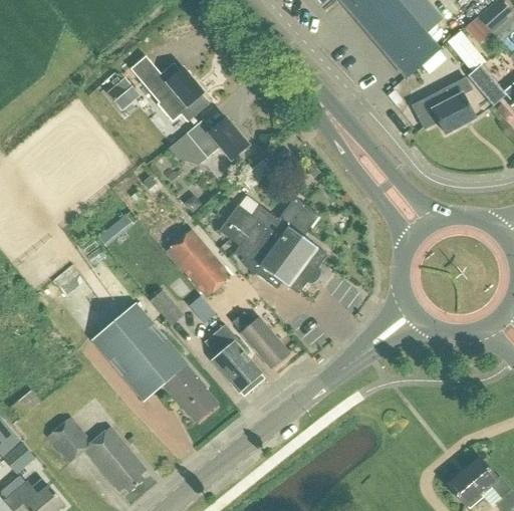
[(319,0),(321,2),(323,0),(340,0),(406,76),(440,47),(426,32),(399,0),(319,0)]
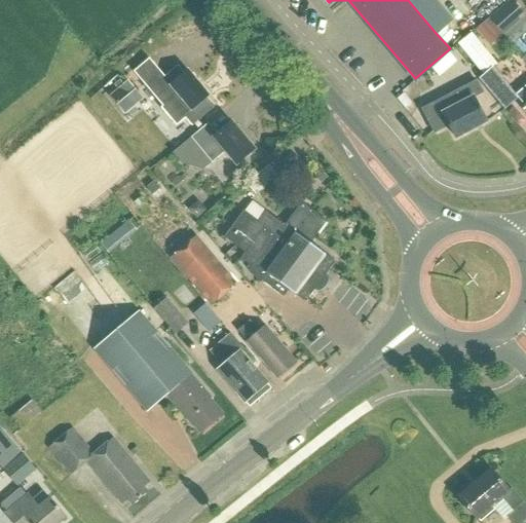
[(408,0),(436,33),(453,19),(438,0),(408,0)]
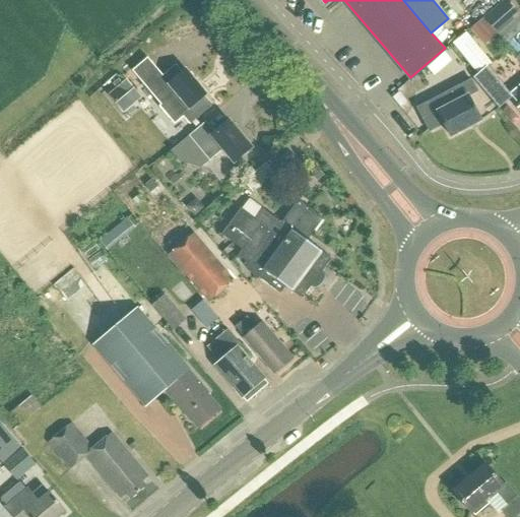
[(494,27),(498,33),(519,13),(508,0),(504,0),(484,17),(494,27)]
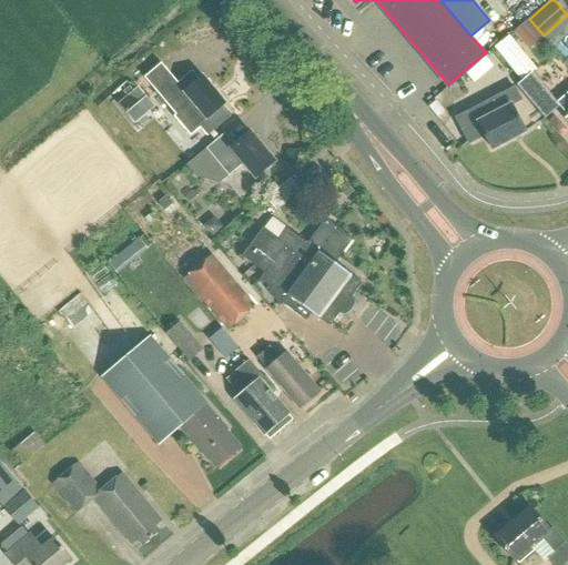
[(528,18),(514,30),(526,42),(539,30),(529,19),(528,18)]
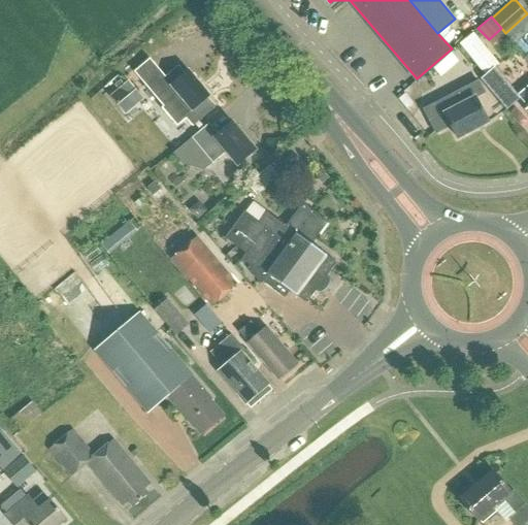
[(483,69),(489,64),(491,63),(497,58),(471,25),(456,36),(483,69)]
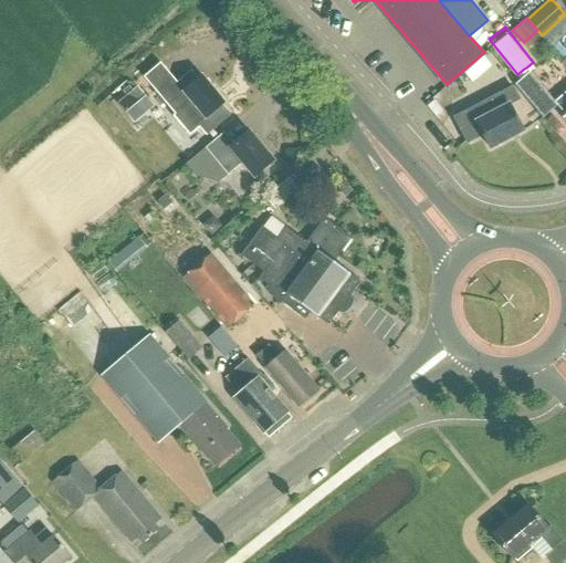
[(173,75),(156,90),(190,129),(197,123),(206,133),(230,113),(221,103),(224,101),(201,73),(198,76),(191,68),(177,80),(173,75)]
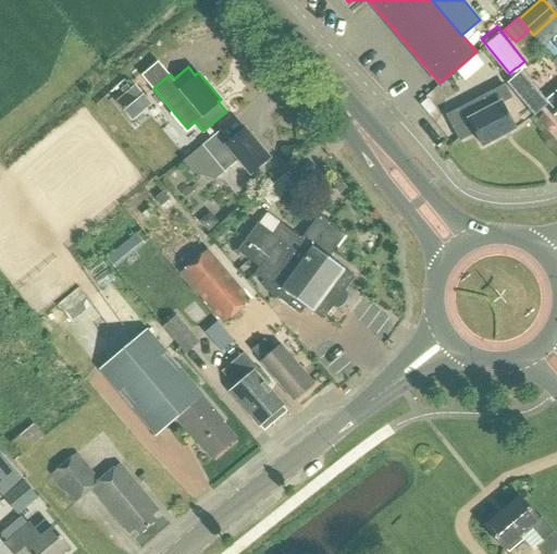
[(505,84),(503,81),(497,71),(483,78),(490,91),(485,94),(492,105),(470,117),(463,105),(447,114),(460,139),(475,131),(482,144),(515,127),(500,101),(510,96),(505,84)]
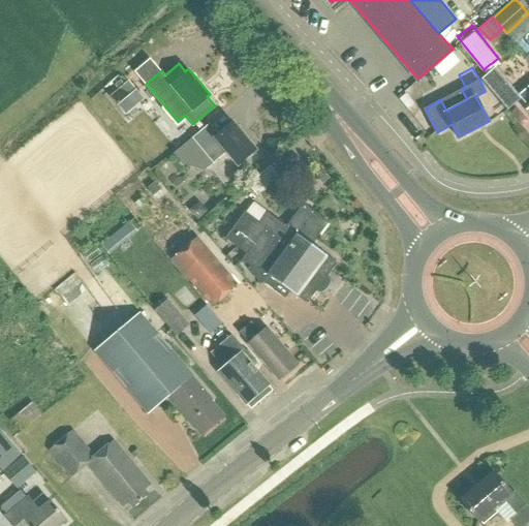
[(128,79),(122,84),(130,94),(137,88),(128,79)]
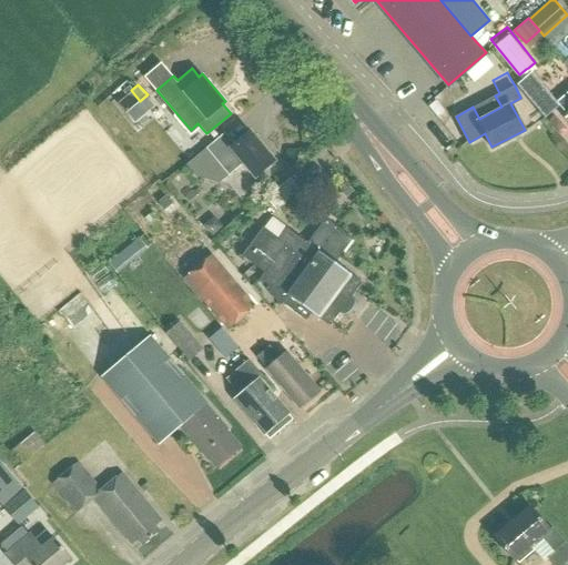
[(567,89),(556,100),(567,113),(566,115),(567,118),(567,89)]
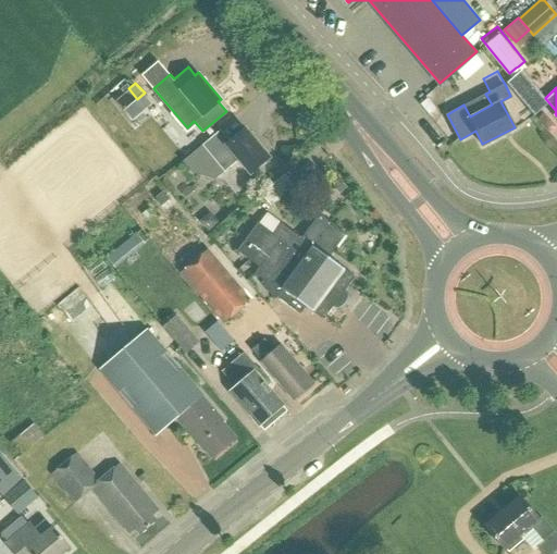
[(238,158),(250,171),(250,172),(270,156),(245,126),(230,139),(220,127),(202,142),(188,154),(195,162),(209,151),(224,169),(238,158)]
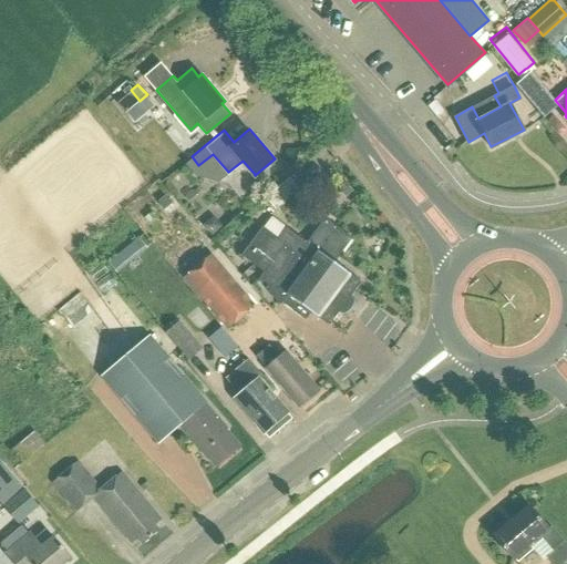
[(268,194),(277,204),(300,184),(291,174),(268,194)]
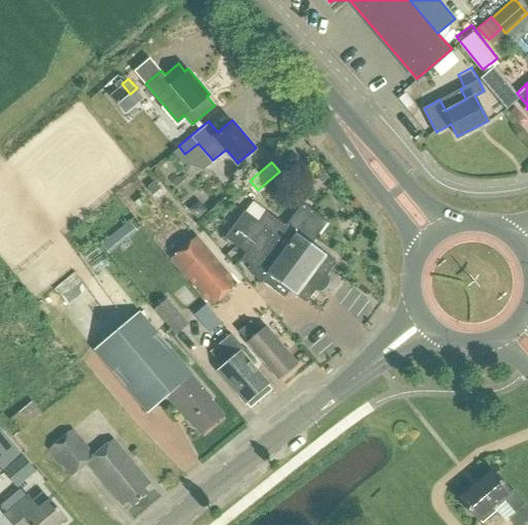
[(295,293),(306,301),(336,261),(325,253),(309,241),(326,219),(302,201),(286,224),(267,210),(260,220),(244,209),(225,236),(245,251),(242,256),(262,279),(268,273),(295,293)]
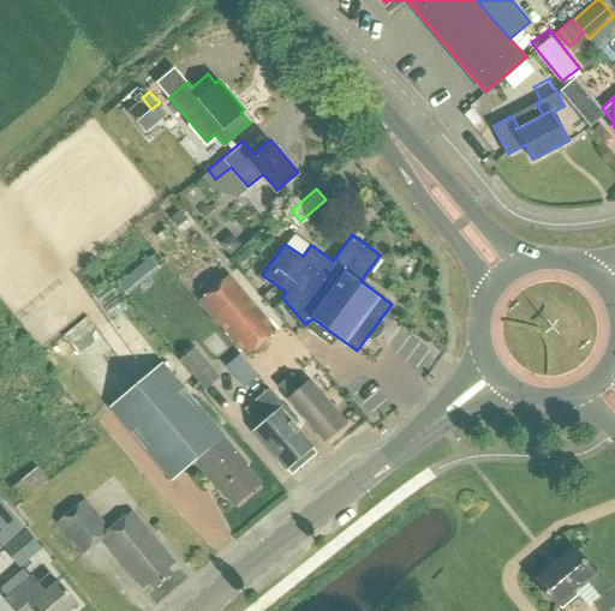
[(155,264),(151,261),(159,256),(154,249),(114,279),(121,289),(155,264)]
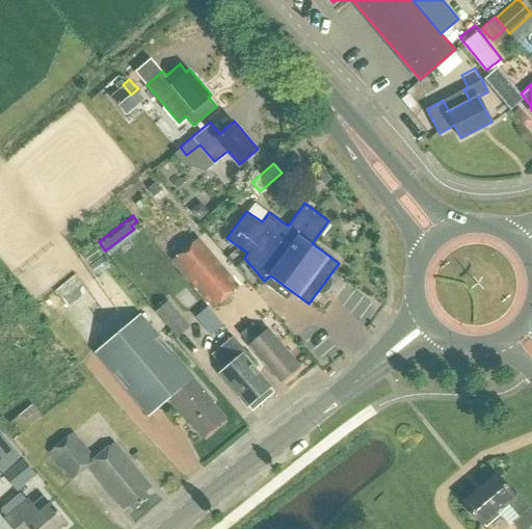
[(171,259),(212,307),(239,284),(197,236),(171,259)]
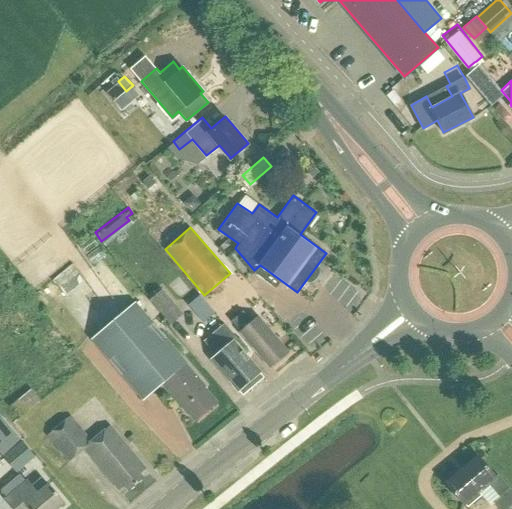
[(55,279),(64,287),(76,274),(67,266),(55,279)]
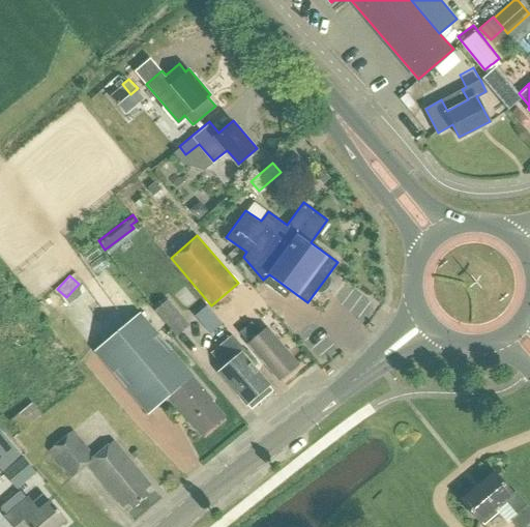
[(153,310),(176,337),(189,326),(168,298),(153,310)]
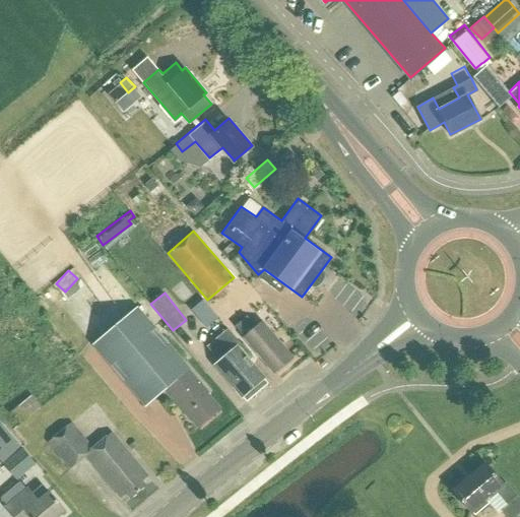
[(218,316),(203,300),(192,309),(206,326),(218,316)]
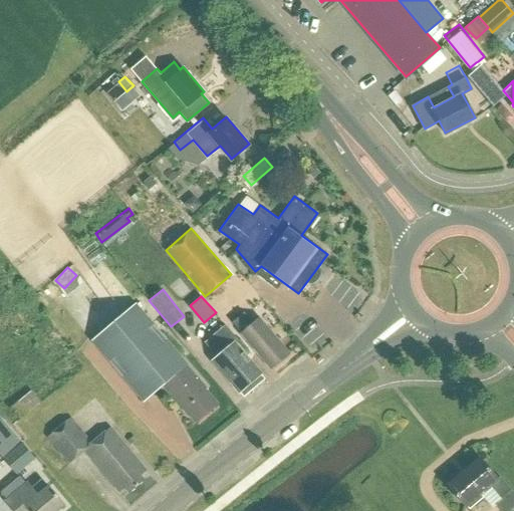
[(92,338),(145,400),(165,381),(197,420),(218,402),(206,389),(208,387),(188,363),(188,362),(136,301),(92,338)]
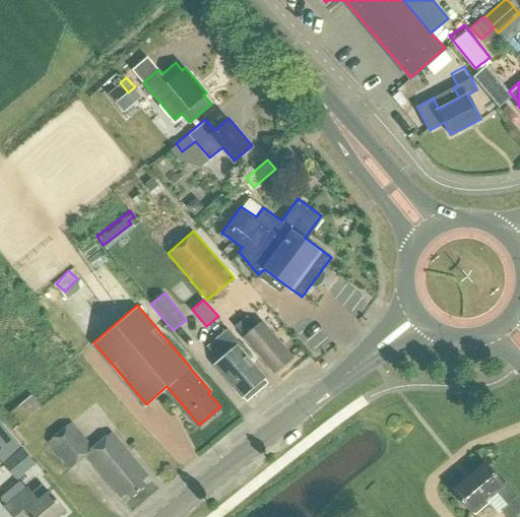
[(247,315),(236,324),(245,335),(244,335),(264,359),(265,358),(275,370),(278,367),(281,367),(287,362),(287,360),(290,357),(280,344),(280,341),(262,320),(256,325),(247,315)]
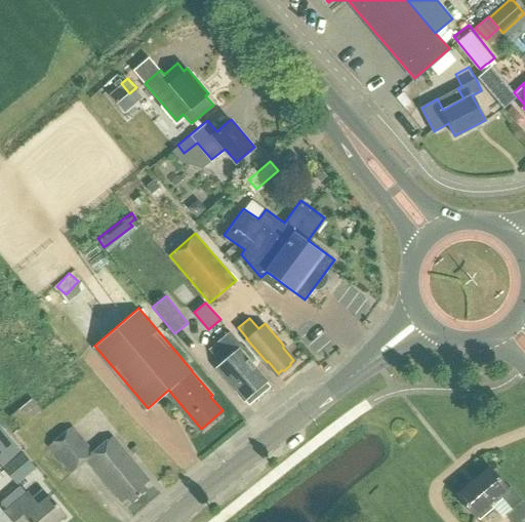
[(229,330),(207,349),(220,364),(217,366),(220,370),(218,372),(227,383),(229,380),(244,398),(245,398),(247,400),(255,394),(255,389),(267,379),(240,349),(243,347),(229,330)]
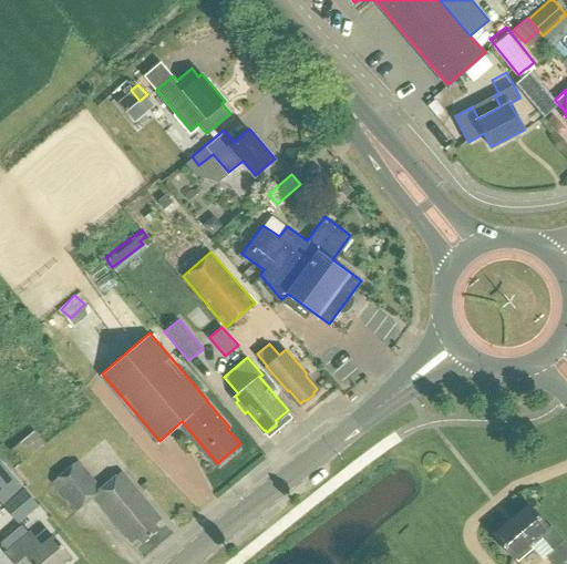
[(13,447),(23,458),(45,440),(35,428),(13,447)]
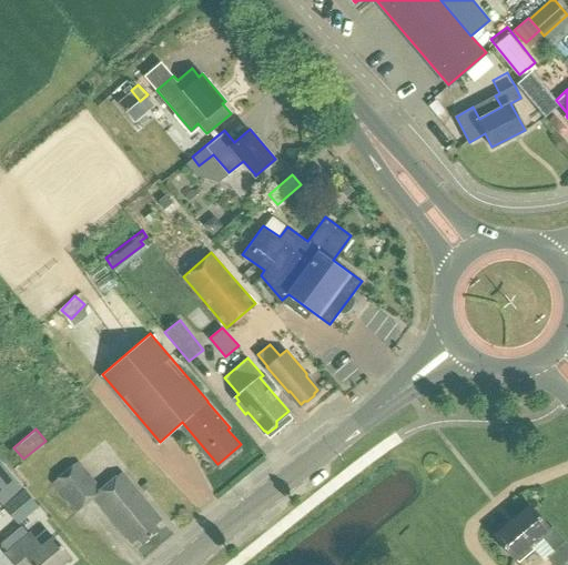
[(133,542),(140,536),(143,543),(160,528),(155,522),(162,517),(122,470),(102,487),(79,460),(53,480),(78,510),(95,495),(133,542)]
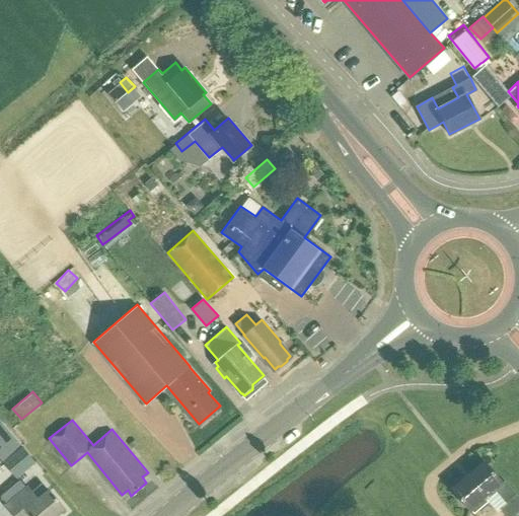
[(4,458),(17,475),(36,460),(23,443),(21,444),(13,433),(1,442),(10,453),(4,458)]
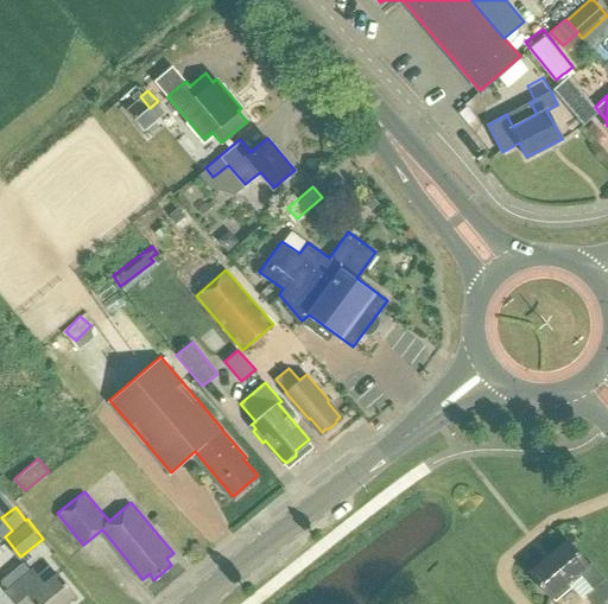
[(580,572),(594,589),(586,595),(593,603),(600,603),(607,597),(607,580),(606,578),(605,578),(590,561),(588,564),(568,539),(529,571),(551,597),(580,572)]
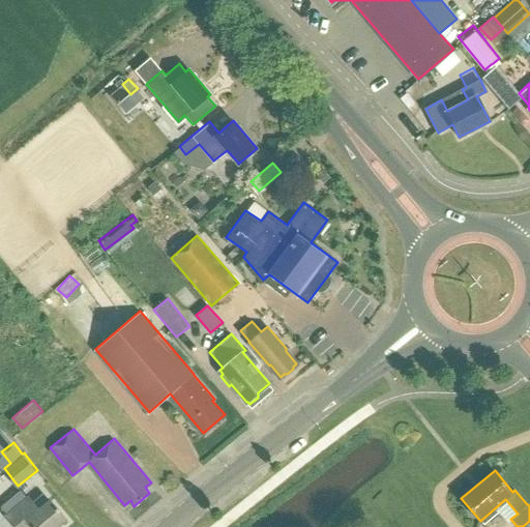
[(54,526),(66,517),(51,499),(43,492),(33,501),(28,495),(6,514),(18,526),(54,526)]
